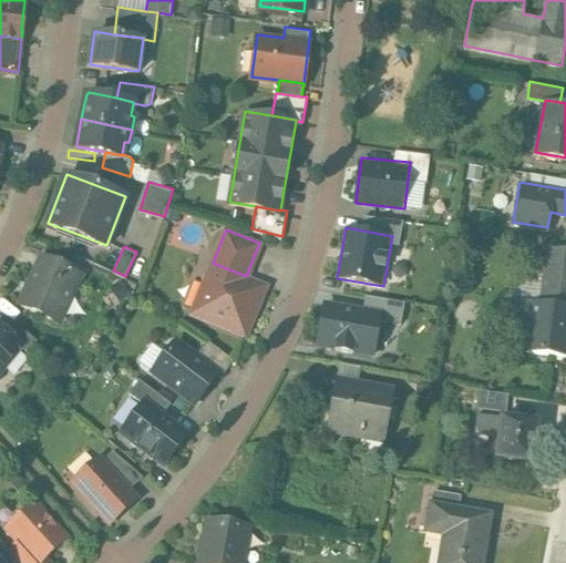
[(565,248),(547,246),(539,304),(565,307),(565,248)]
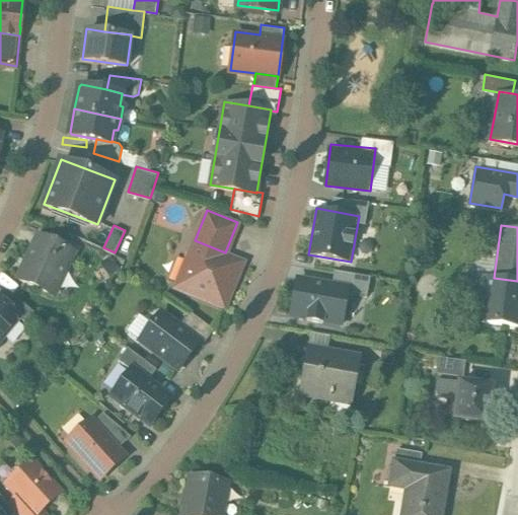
[(74,249),(40,233),(34,244),(69,261),(74,249)]
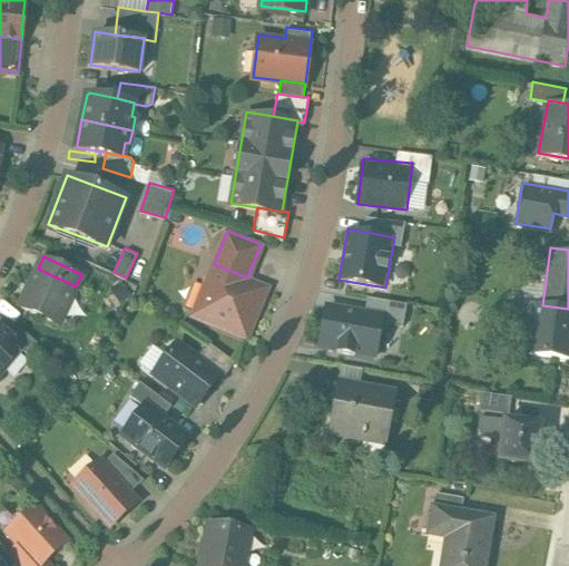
[(247,277),(214,264),(194,314),(247,335),(267,286),(247,277)]
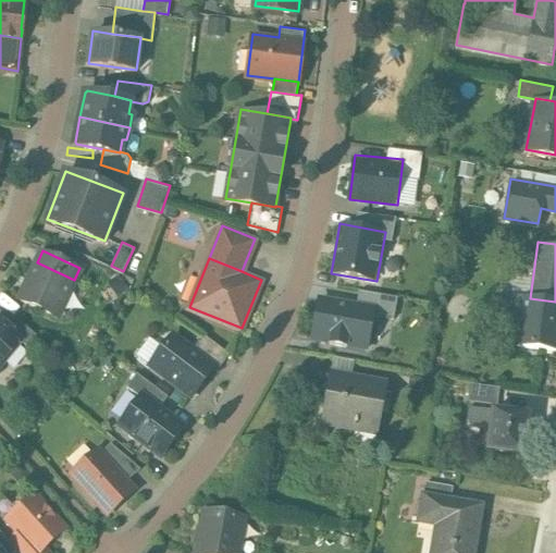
[(74,280),(37,262),(21,297),(58,315),(74,280)]
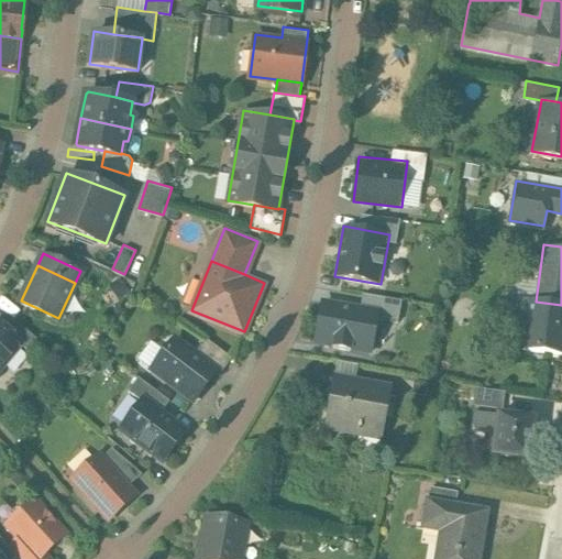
[(322,299),(316,344),(373,353),(381,308),(322,299)]
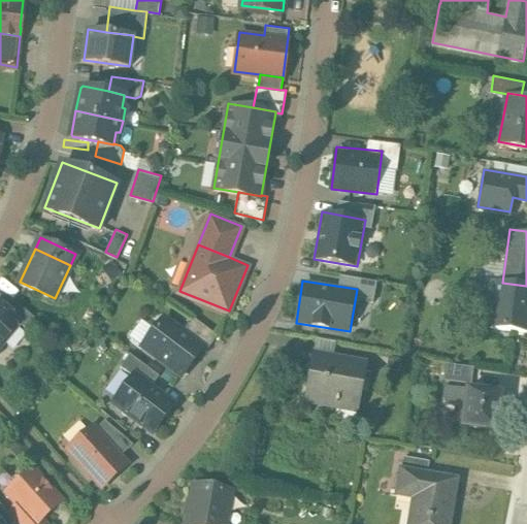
[(526,286),(502,283),(496,282),(491,325),(526,329),(526,286)]
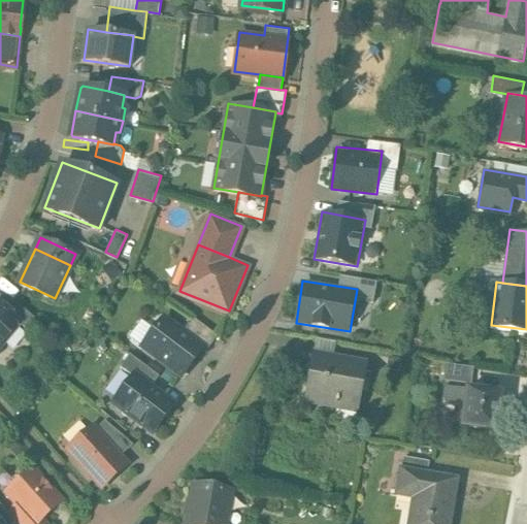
[(35,316),(6,292),(0,299),(0,302),(21,320),(21,321),(27,326),(35,316)]
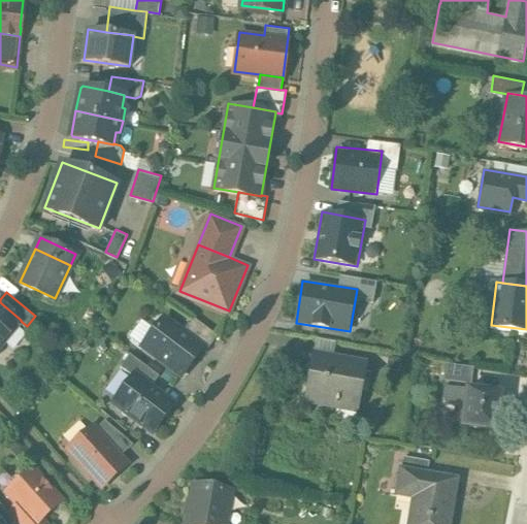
[(0,341),(0,342),(2,344),(21,321),(21,320),(0,302),(0,341)]
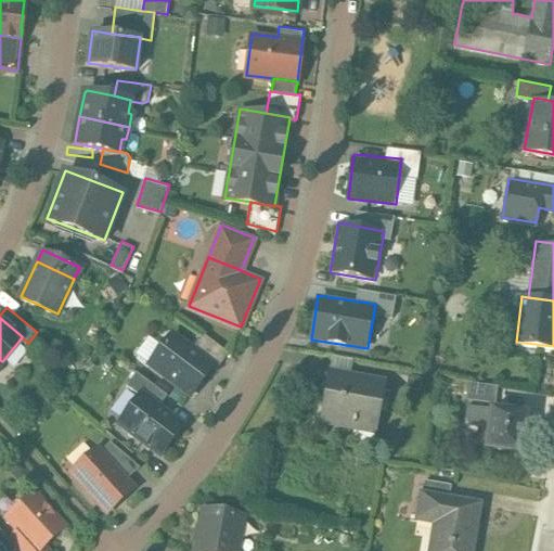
[(229,350),(205,332),(194,347),(215,362),(214,363),(217,366),(229,350)]
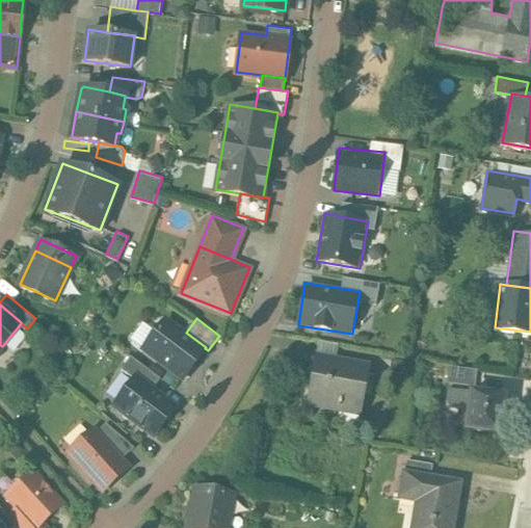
[(186,333),(169,320),(160,332),(157,330),(143,347),(183,377),(205,348),(206,347),(186,333)]
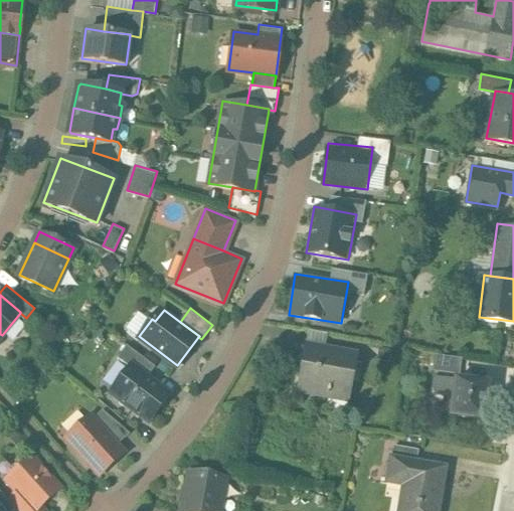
[(339,350),(308,345),(308,342),(307,342),(298,388),(329,394),(330,389),(349,392),(347,398),(349,398),(358,352),(339,348),(339,350)]
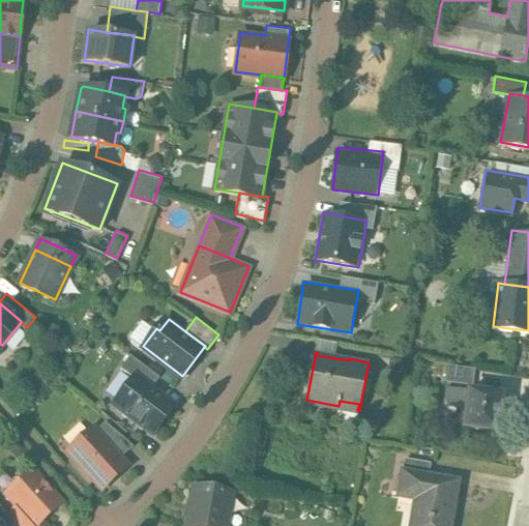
[(160,375),(130,353),(121,366),(134,376),(136,374),(152,386),(160,375)]
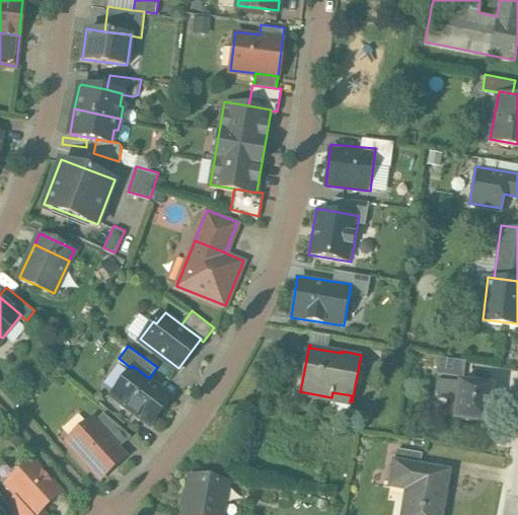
[(465,359),(440,354),(438,371),(463,374),(465,359)]
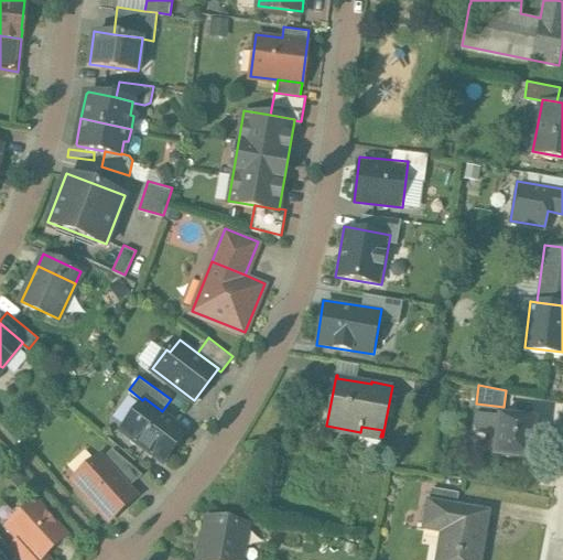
[(162,411),(144,398),(142,400),(121,428),(164,460),(186,430),(162,411)]
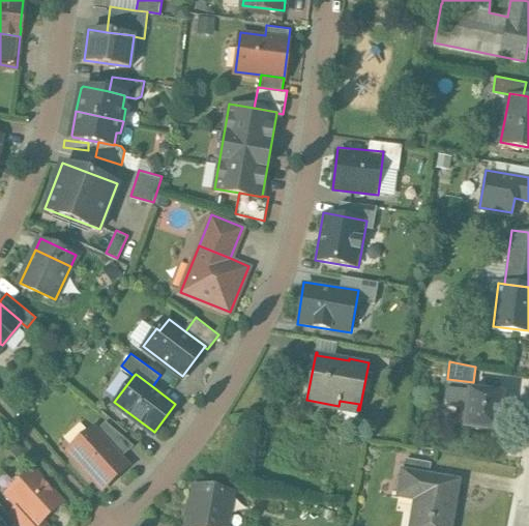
[(467,408),(501,411),(503,392),(469,388),(446,385),(445,400),(468,403),(467,408)]
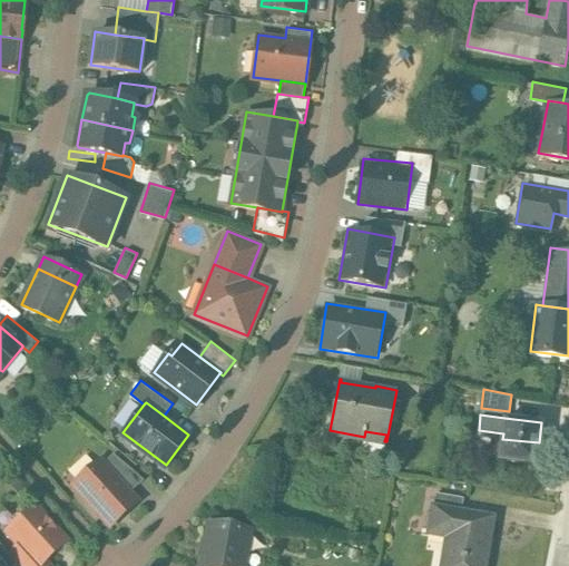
[(539,442),(502,439),(500,458),(537,462),(539,442)]
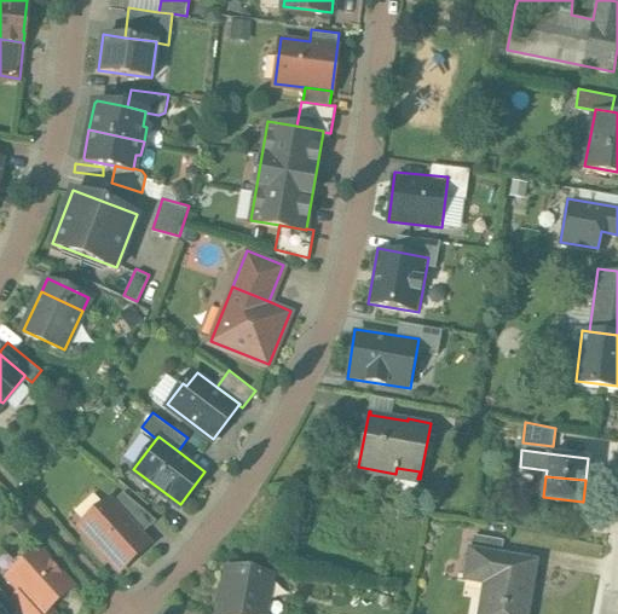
[(156,519),(123,490),(113,500),(142,532),(156,519)]
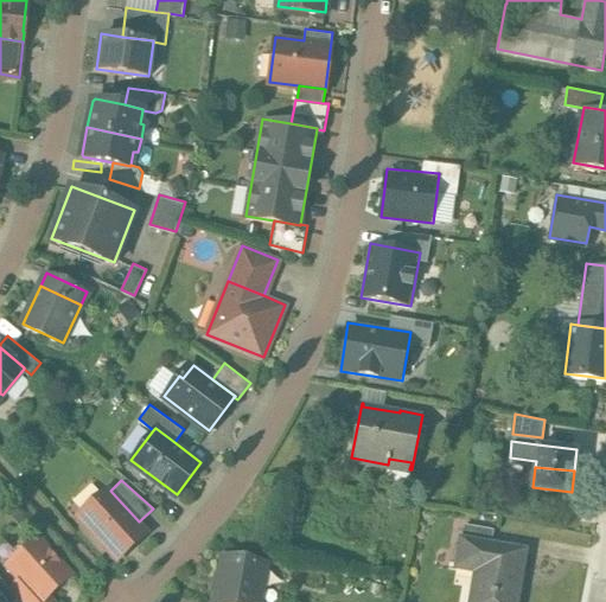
[(110,491),(108,488),(80,516),(117,557),(147,531),(139,522),(110,491)]
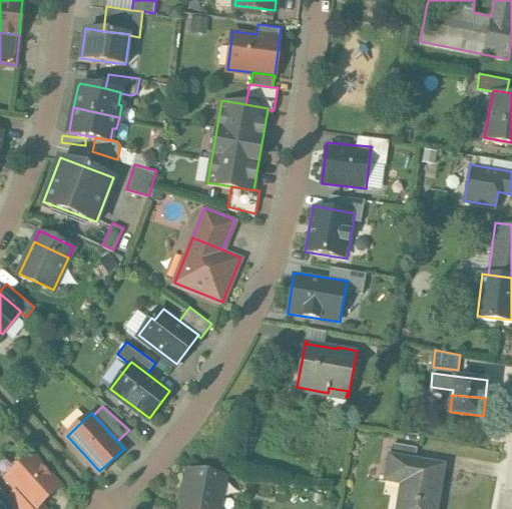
[(418,445),(393,441),(391,454),(416,458),(418,445)]
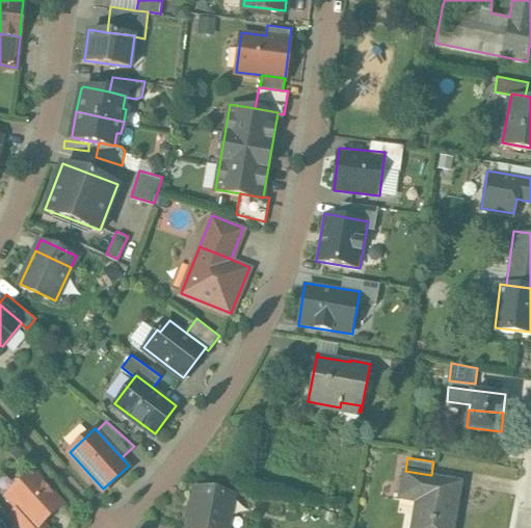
[(62,503),(33,471),(7,495),(27,517),(36,527),(43,522),(62,503)]
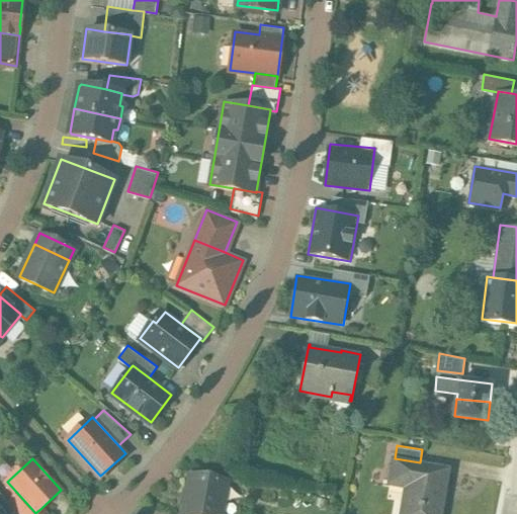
[(395,458),(394,458),(391,479),(410,482),(409,491),(406,491),(401,513),(438,513),(442,497),(439,497),(441,487),(445,488),(448,467),(420,462),(395,458)]
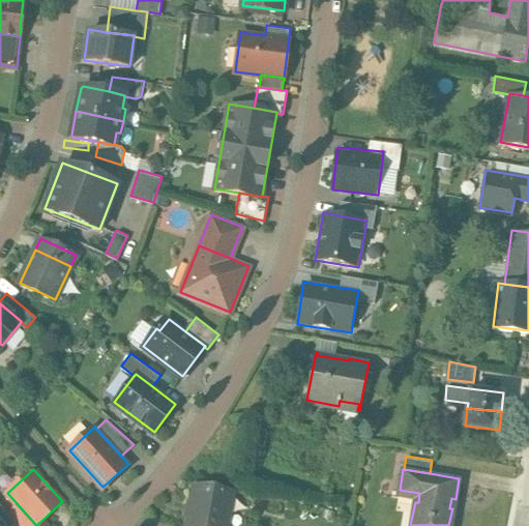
[(196,478),(187,524),(202,525),(227,525),(234,485),(196,478)]
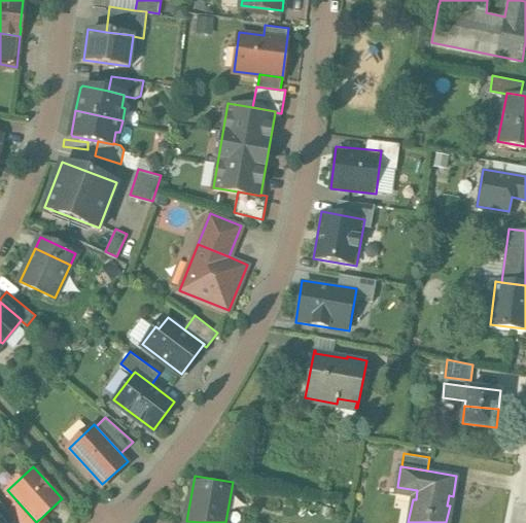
[(9,511),(0,500),(0,522),(10,522),(16,519),(9,511)]
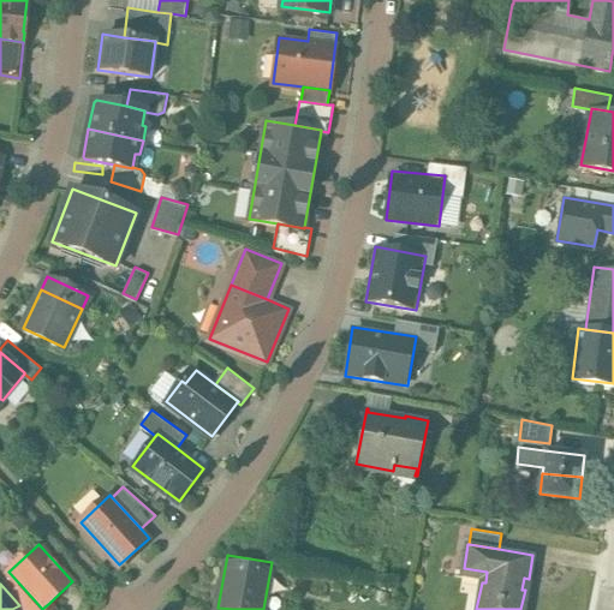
[(21,586),(11,596),(19,605),(21,606),(21,605),(31,597),(21,586)]
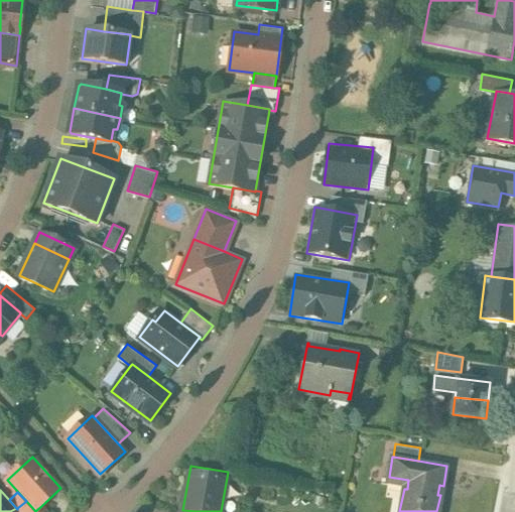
[(35,511),(26,501),(17,508),(20,511),(44,511),(45,511),(41,506),(35,511)]
